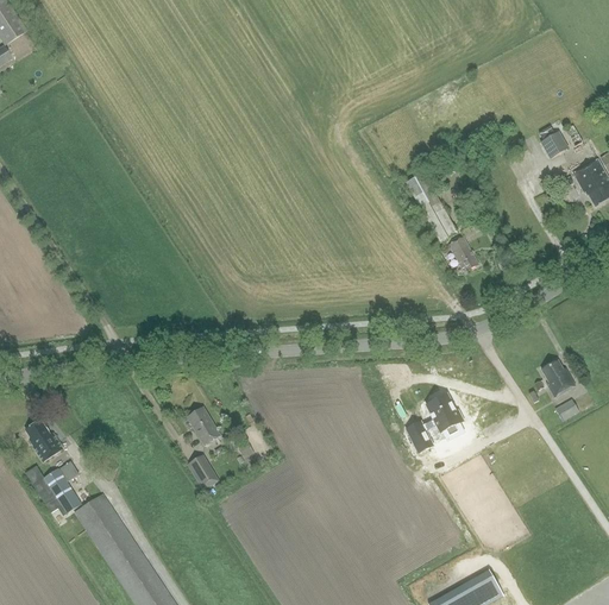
[(5,44),(26,29),(6,0),(0,0),(0,37),(4,43),(4,44),(5,44)]
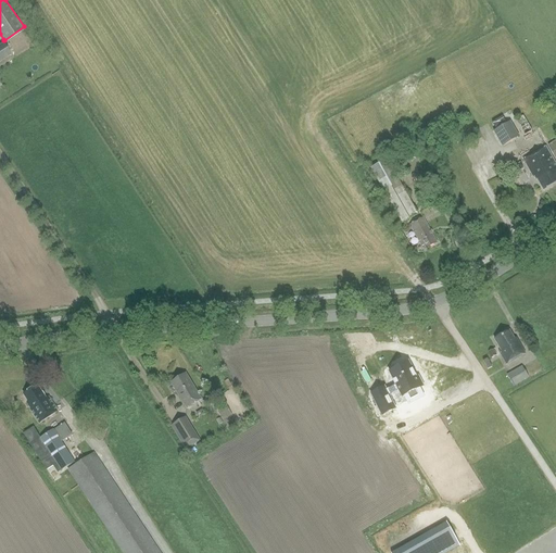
[(0,59),(12,51),(4,40),(3,40),(3,39),(0,40),(0,59)]
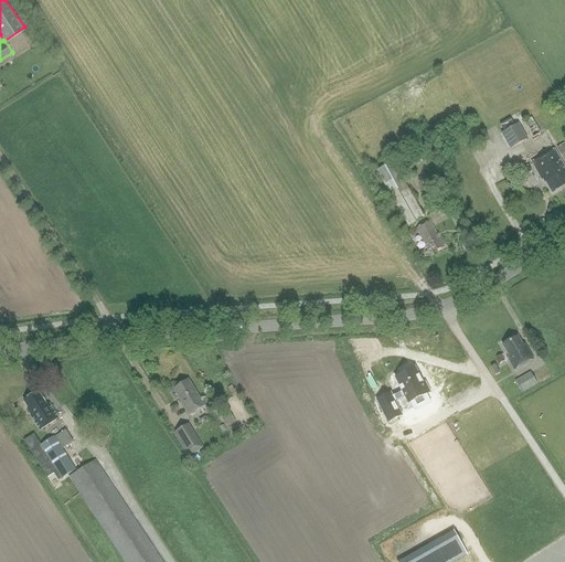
[(515,122),(511,115),(501,122),(504,128),(515,122)]
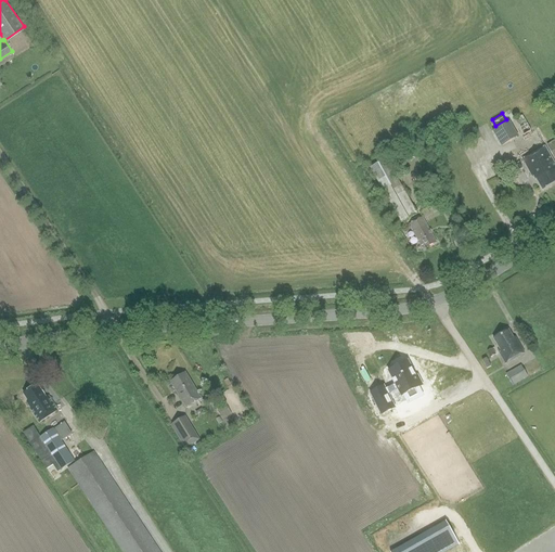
[(492,128),(501,143),(518,133),(510,118),(506,119),(495,126),(492,128)]
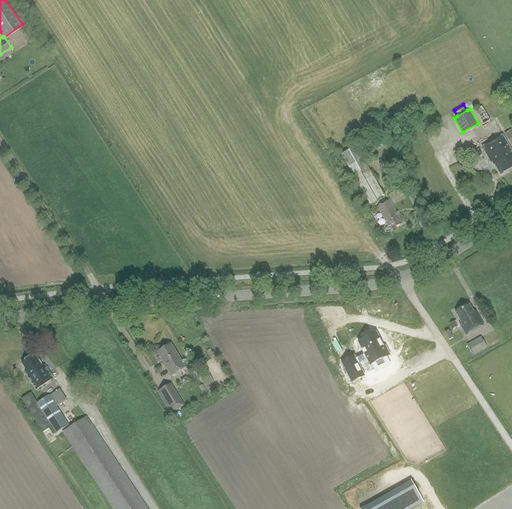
[(501,172),(511,165),(511,148),(503,133),(482,144),(491,160),(493,159),(501,172)]
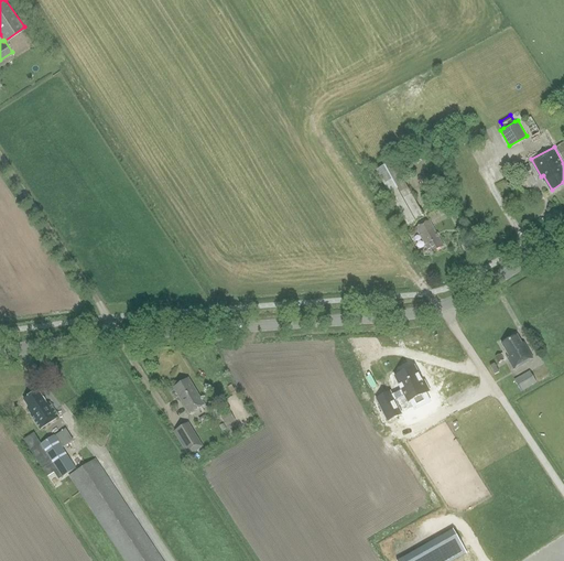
[(402,215),(408,224),(425,215),(393,159),(376,168),(402,215)]
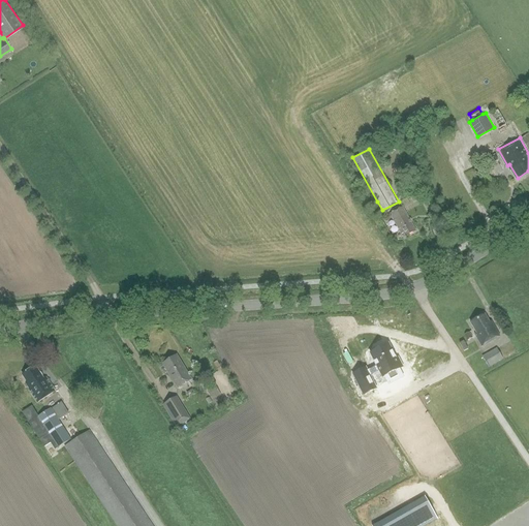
[(498,157),(495,152),(488,156),(491,162),(498,157)]
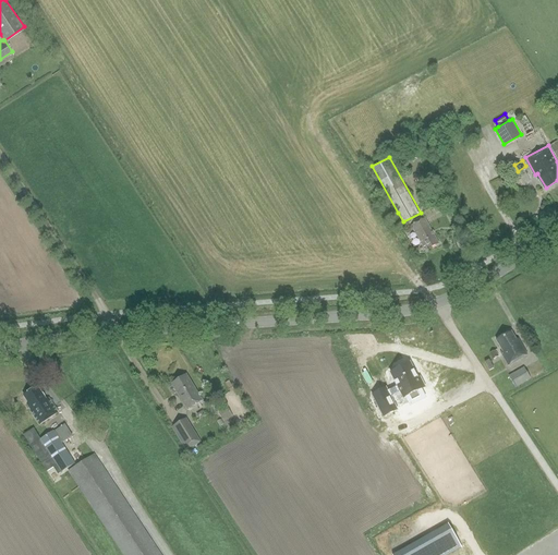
[(425,216),(412,224),(424,244),(426,243),(428,248),(439,241),(425,216)]
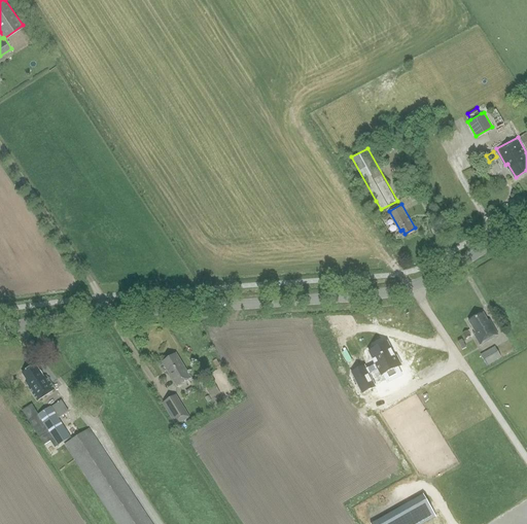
[(480,343),(498,333),(490,317),(487,318),(483,311),(469,318),(476,330),(473,332),(480,343)]
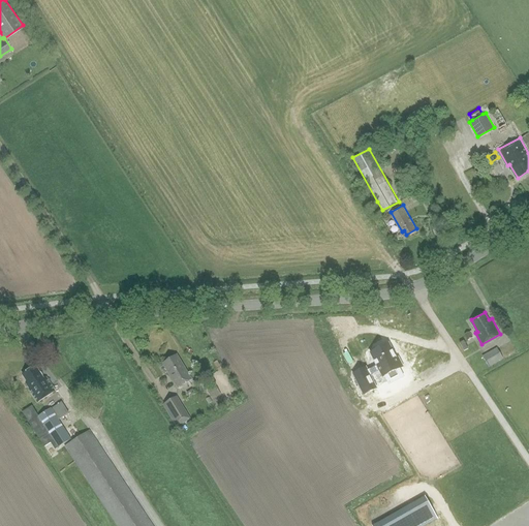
[(470,330),(464,333),(468,338),(473,336),(470,330)]
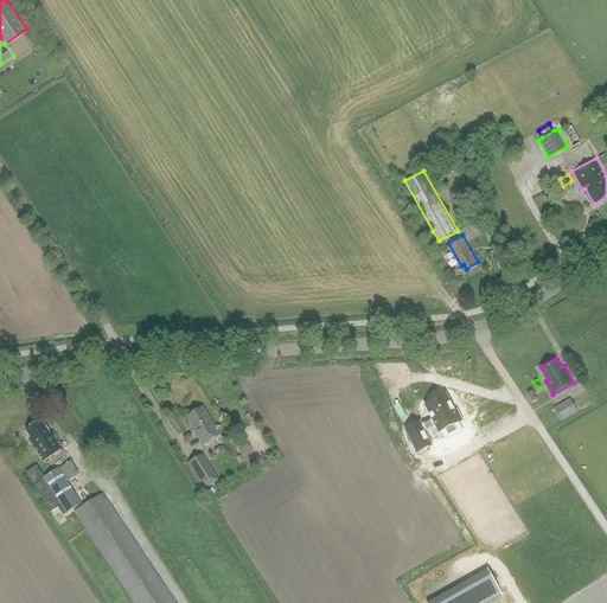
[(528,391),(532,401),(537,398),(532,389),(528,391)]
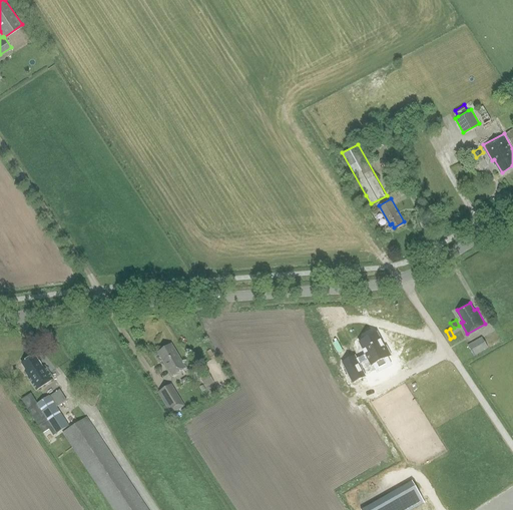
[(359,362),(368,357),(371,364),(391,354),(386,345),(384,346),(377,331),(376,332),(375,330),(368,333),(369,335),(359,340),(365,352),(356,356),(355,354),(342,361),(352,380),(365,374),(359,362)]
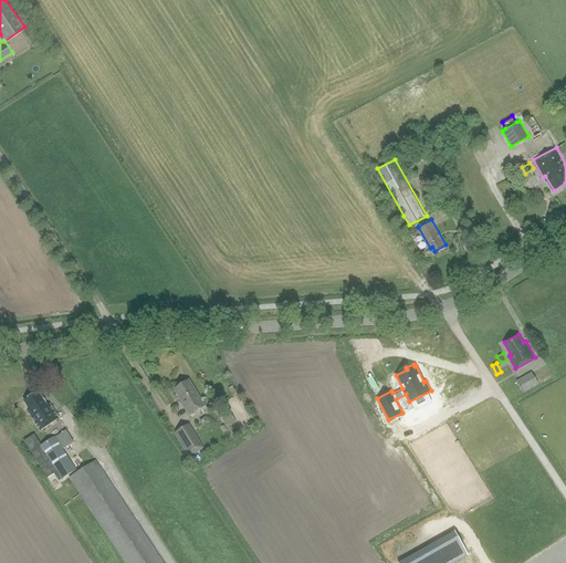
[(532,371),(516,379),(523,391),(538,382),(532,371)]
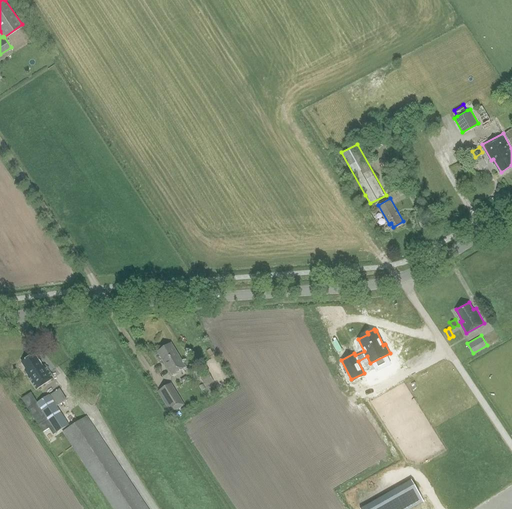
[(173,374),(186,365),(171,341),(158,349),(173,374)]
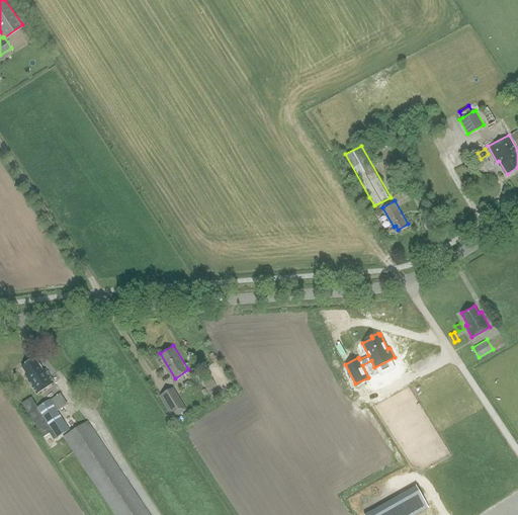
[(35,356),(22,364),(26,371),(25,372),(29,378),(28,378),(36,392),(54,380),(46,368),(44,369),(35,356)]
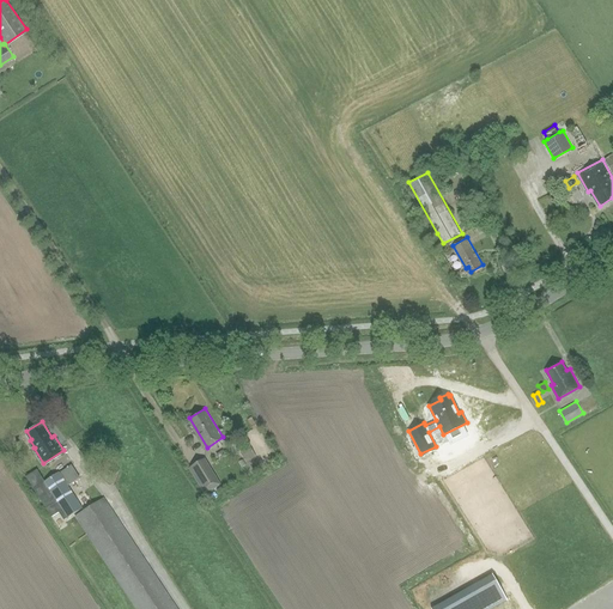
[(241,450),(247,461),(254,456),(256,455),(250,444),(247,446),(241,450)]
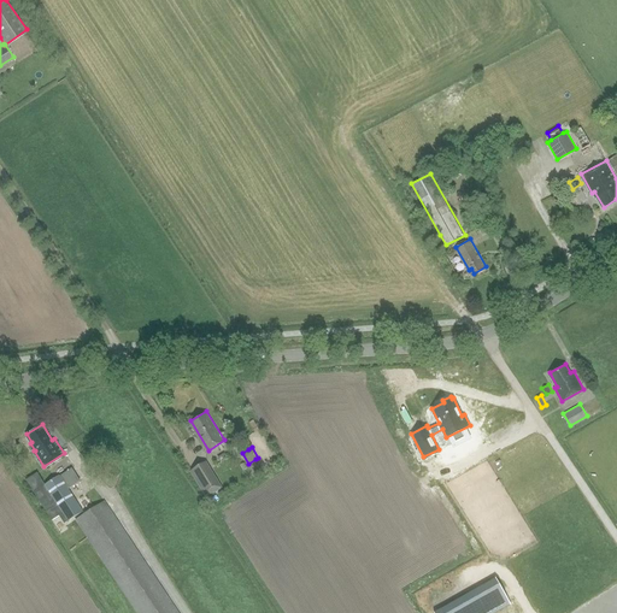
[(206,460),(192,470),(207,494),(222,485),(206,460)]
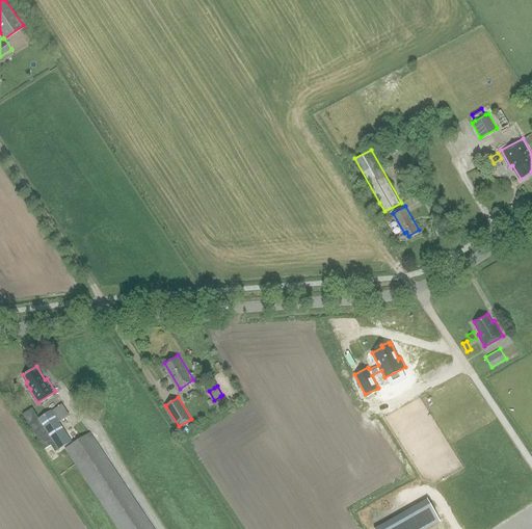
[(366,410),(369,416),(376,412),(373,405),(366,410)]
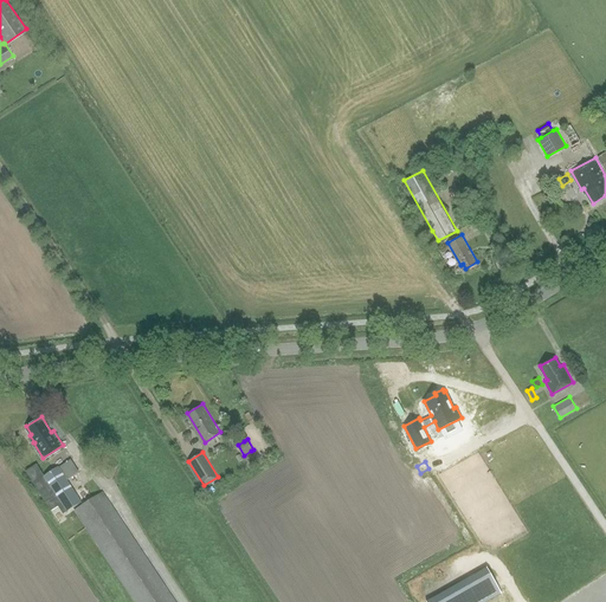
[(63,512),(82,500),(58,465),(33,480),(51,509),(58,504),(63,512)]
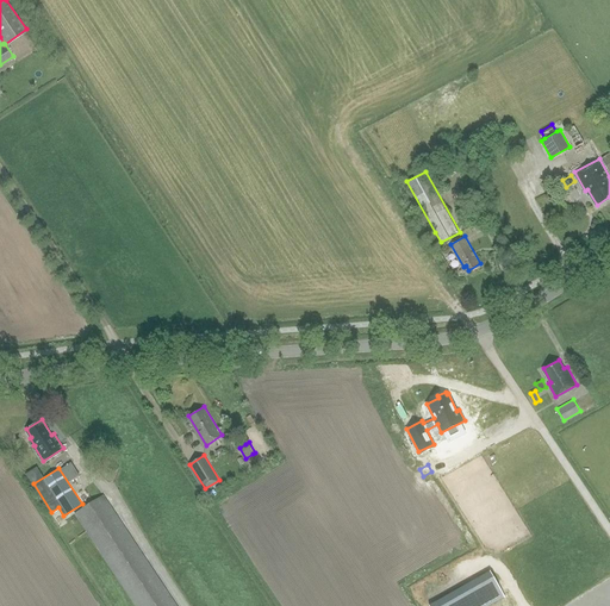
[(137,605),(178,605),(104,493),(75,512),(137,605)]
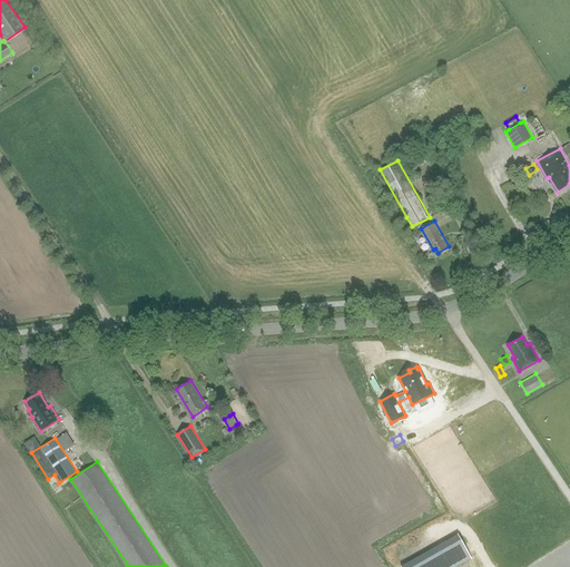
[(402,566),(453,566),(472,556),(459,533),(402,566)]
